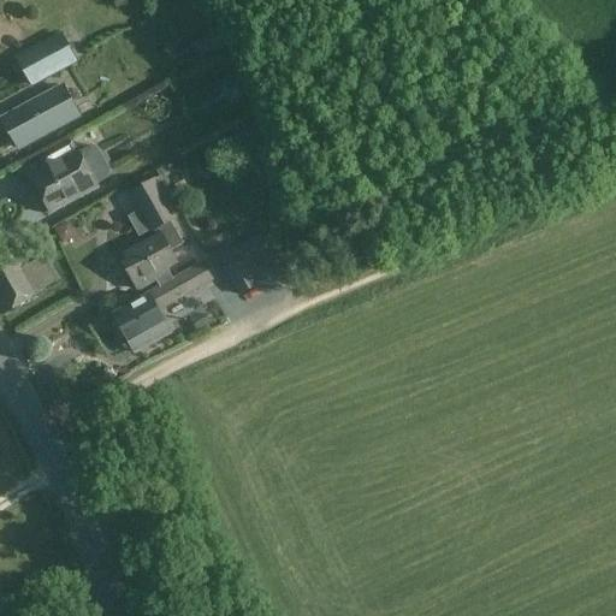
[(190,45),(217,31),(211,19),(184,33),(190,45)]
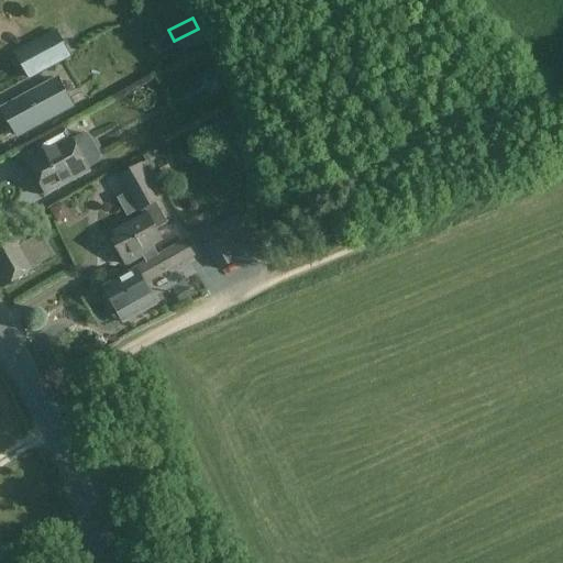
[(17,54),(30,78),(69,56),(55,33),(17,54)]
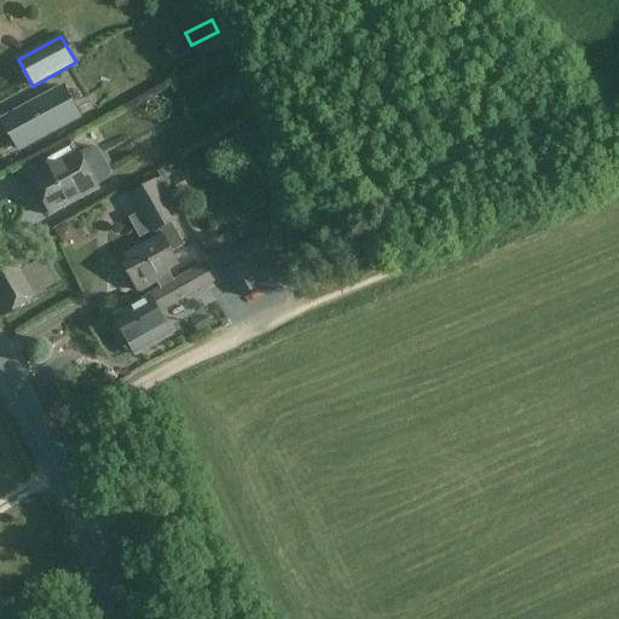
[(80,119),(63,87),(3,120),(19,151),(80,119)]
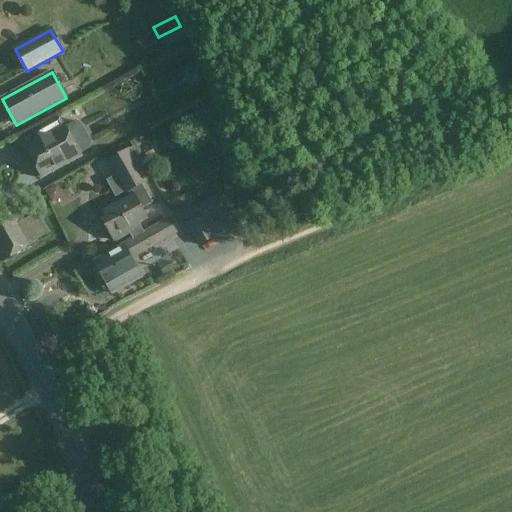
[(212,102),(194,112),(202,127),(221,117),(212,102)]
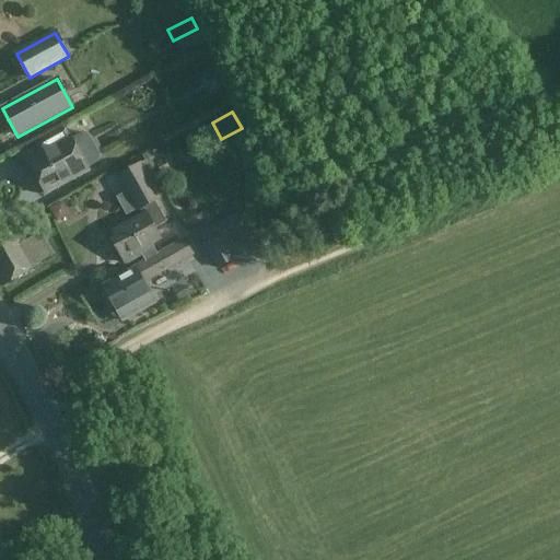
[(44,153),(28,161),(45,193),(88,170),(100,162),(100,156),(90,137),(84,133),(71,140),(70,139),(66,131),(39,146),(44,153)]
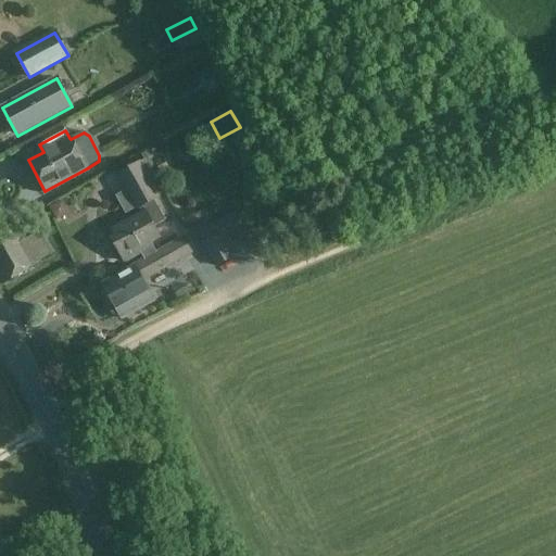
[(138,209),(159,198),(140,163),(118,175),(138,209)]
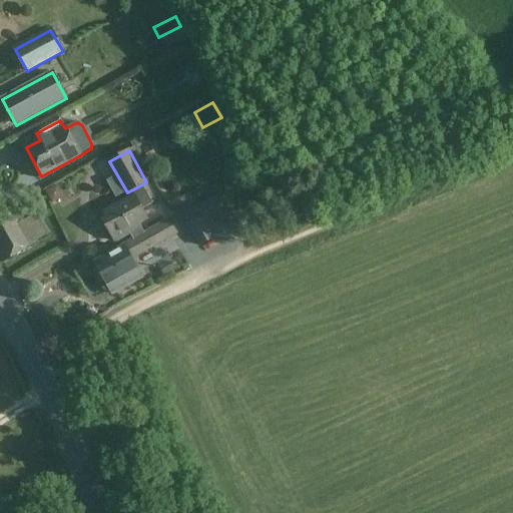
[(116,241),(129,234),(133,240),(145,234),(139,223),(147,219),(141,209),(152,204),(143,188),(130,195),(131,198),(105,213),(107,217),(104,219),(116,241)]
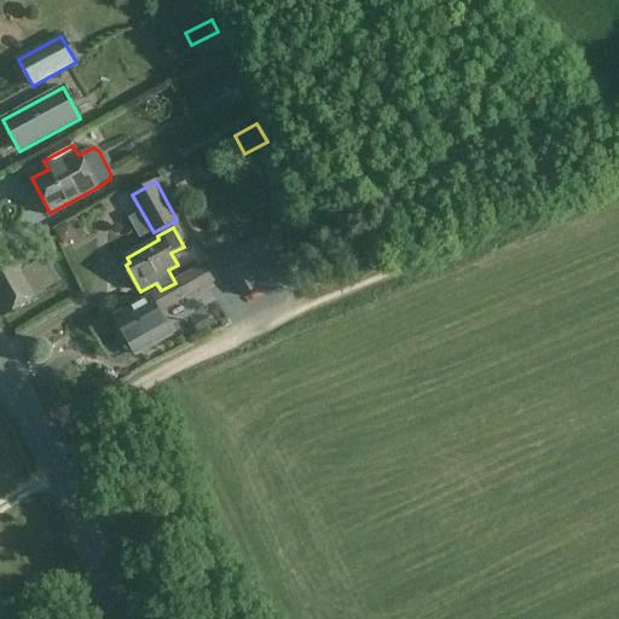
[(242,298),(281,276),(261,241),(232,258),(237,267),(229,272),(242,298)]
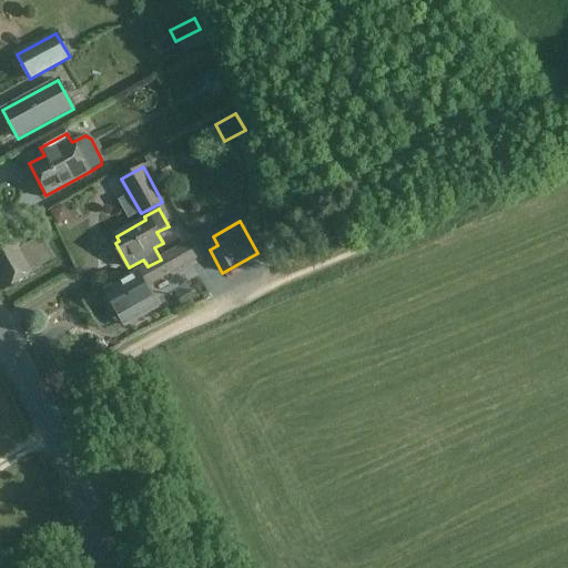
[(42,236),(23,246),(13,229),(0,235),(0,285),(3,292),(57,261),(42,236)]
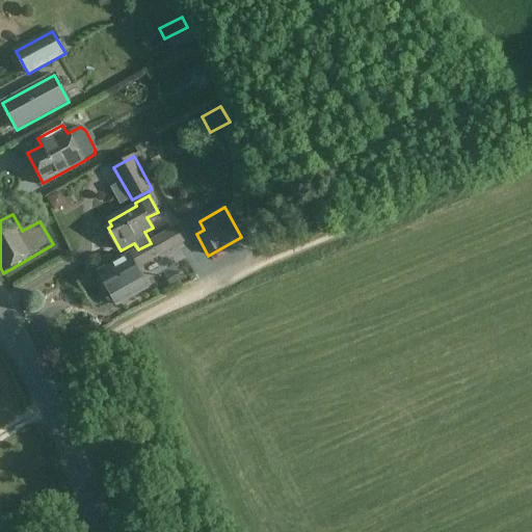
[(118,306),(149,290),(137,269),(183,242),(177,229),(151,243),(138,249),(129,255),(129,256),(99,272),(102,277),(98,282),(105,295),(111,293),(118,306)]
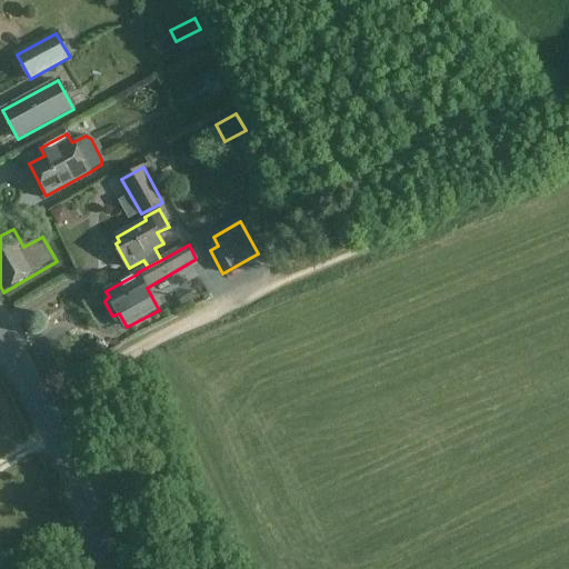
[(160,290),(165,300),(187,291),(183,281),(160,290)]
